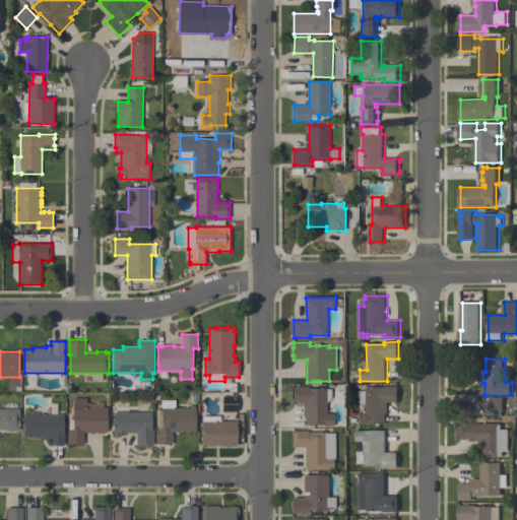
[(305,402),(295,402),(295,386),(310,386),(310,388),(328,388),(328,389),(332,389),(332,398),(328,402),(328,413),(335,413),(335,426),(327,426),(307,426),(307,415),(305,415),(305,402)]
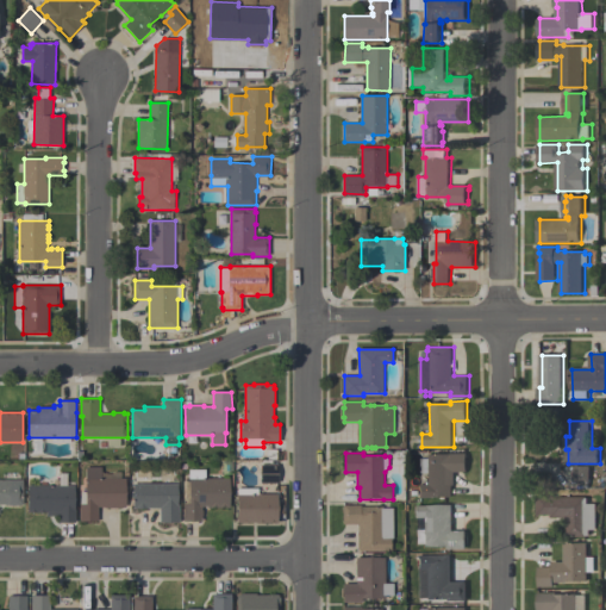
[(422,497),(420,484),(429,484),(429,473),(422,473),(422,459),(429,459),(429,454),(451,454),(451,453),(468,453),(468,472),(456,472),(456,485),(454,485),(454,497),(422,497)]
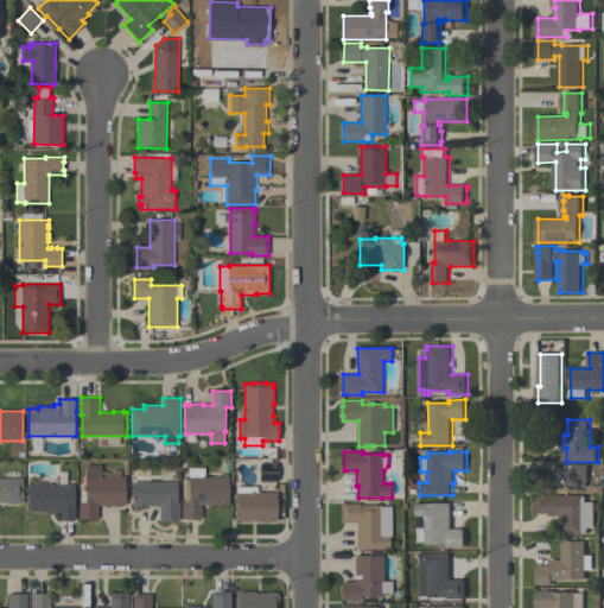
[(279,463),(279,481),(261,481),(261,463),(279,463)]
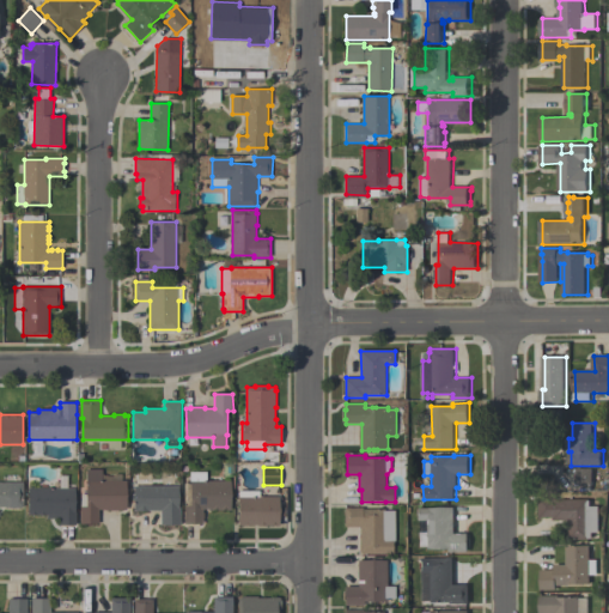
[(579,468),(595,468),(595,485),(579,485),(579,468)]
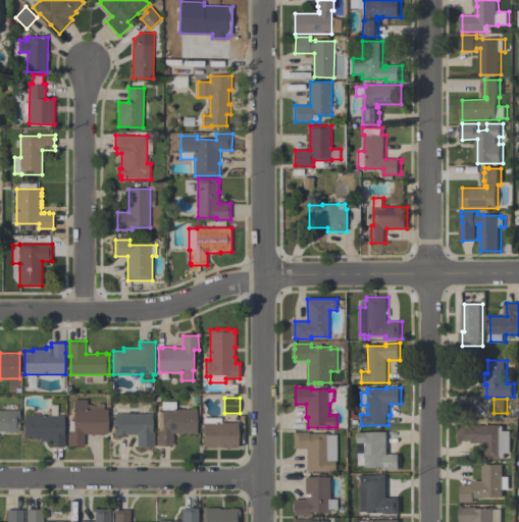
[(85,447),(69,447),(69,431),(70,431),(70,420),(74,420),(74,409),(74,400),(88,400),(88,409),(108,409),(108,434),(85,434),(85,447)]
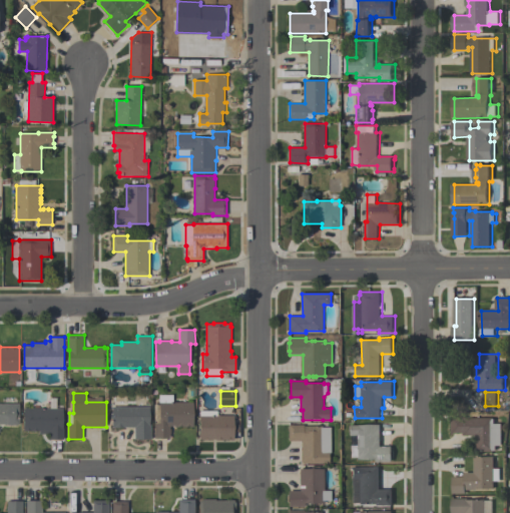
[(155,438),(155,424),(160,424),(160,394),(174,395),(174,402),(194,402),(194,427),(190,427),(187,427),(183,427),(180,427),(176,427),(176,426),(170,426),(170,429),(171,429),(171,434),(170,434),(170,439),(155,438)]
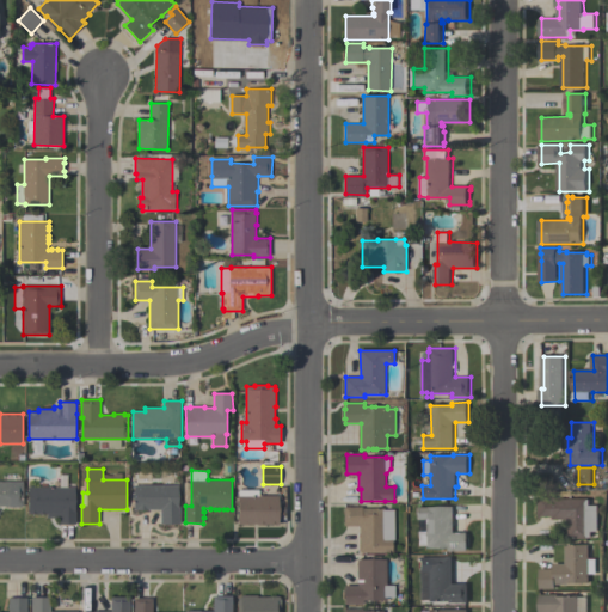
[(29,514),(29,487),(61,487),(61,475),(68,475),(68,487),(75,487),(75,510),(77,510),(77,525),(60,525),(60,518),(48,518),(48,514),(29,514)]
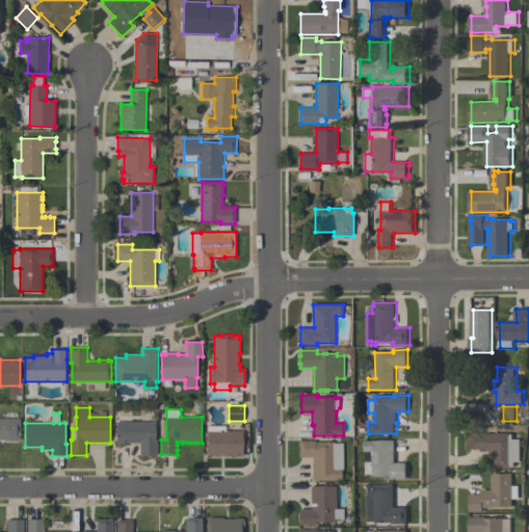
[(0,418),(21,419),(21,442),(7,442),(7,440),(0,440),(0,418)]
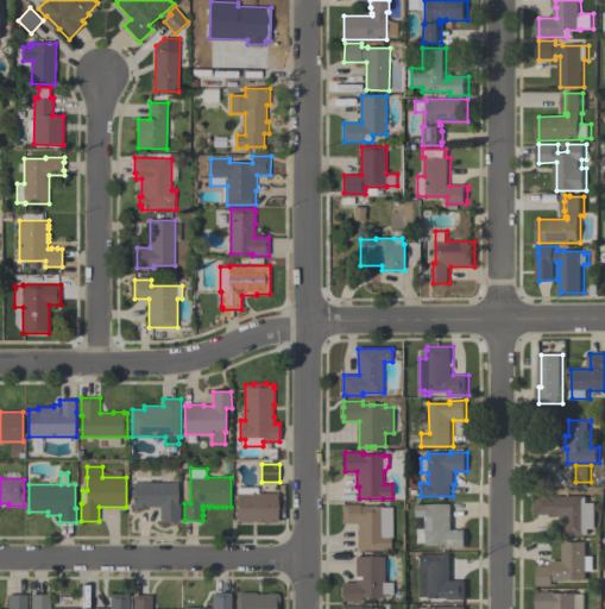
[(180,522),(161,521),(162,507),(147,507),(147,508),(137,508),(137,507),(133,507),(134,483),(178,483),(178,503),(180,503),(180,522)]
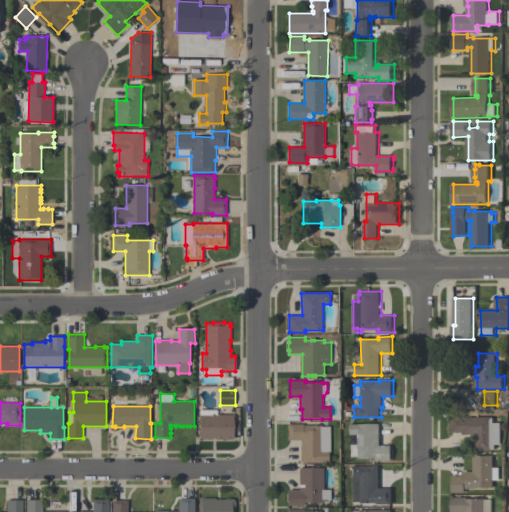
[(218,409),(218,414),(234,414),(234,422),(236,422),(236,432),(234,432),(234,439),(231,439),(228,439),(221,439),(219,439),(216,439),(216,438),(209,438),(209,440),(200,440),(200,409),(218,409)]
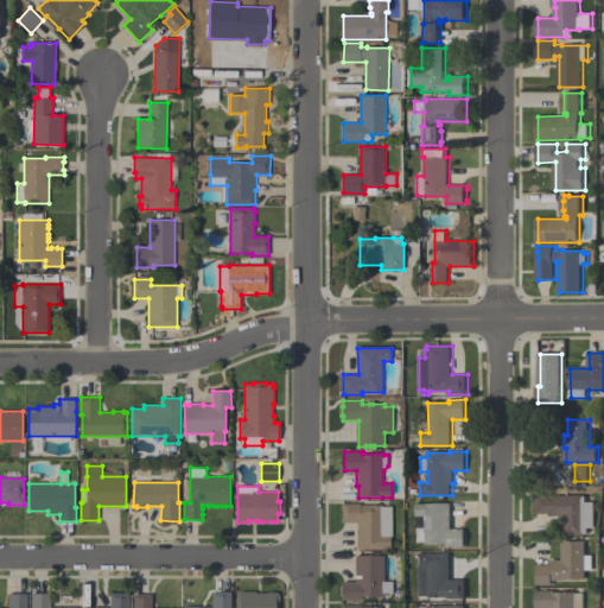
[(587,495),(587,501),(596,501),(596,529),(589,529),(590,534),(586,534),(586,536),(566,536),(566,515),(551,517),(551,513),(538,513),(538,495),(586,495),(587,495)]
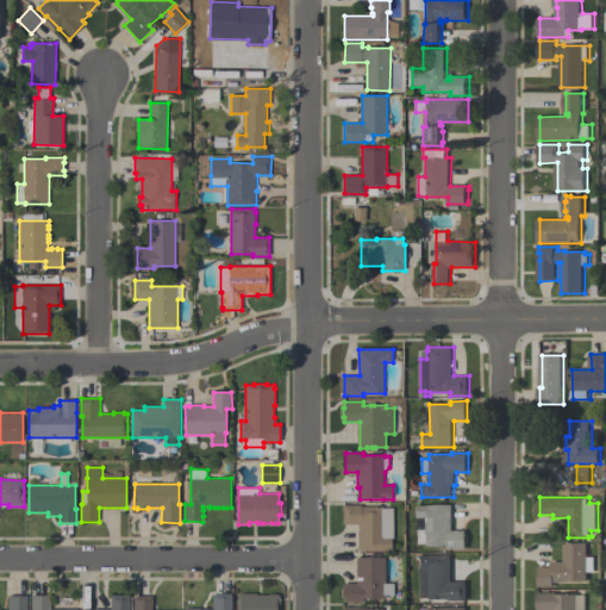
[(360,551),(360,524),(344,524),(344,505),(362,505),(362,506),(385,506),(385,509),(394,509),(394,539),(393,539),(393,551),(360,551)]
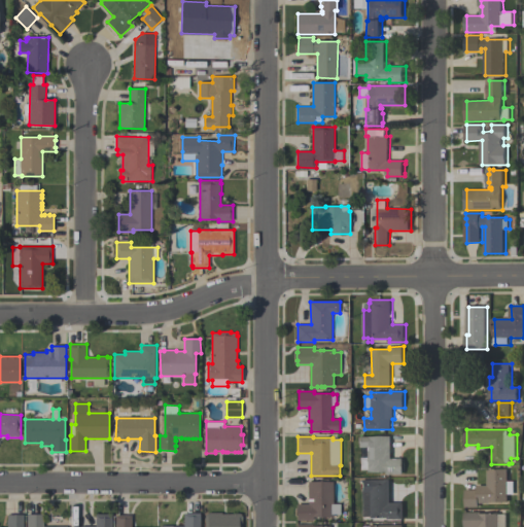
[(369,472),(369,469),(361,469),(361,458),(369,458),(369,448),(360,448),(360,436),(392,436),(392,458),(405,458),(405,475),(388,475),(388,472),(369,472)]
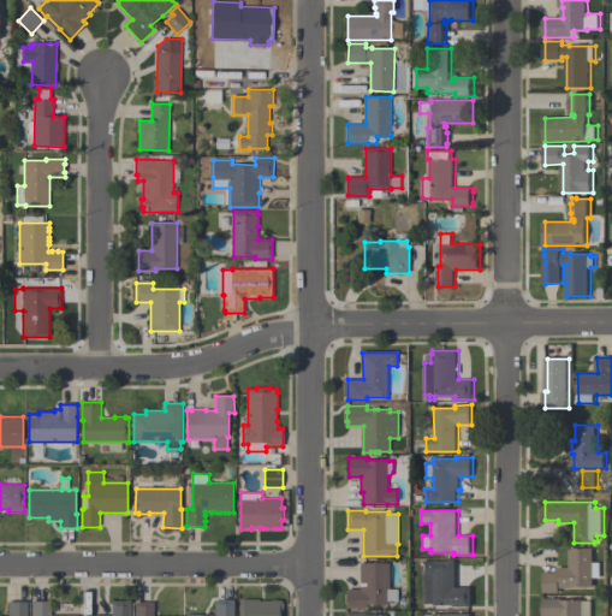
[(571,549),(595,549),(595,562),(601,562),(601,578),(594,578),(594,587),(574,587),(574,588),(560,588),(560,592),(545,593),(545,572),(559,572),(559,568),(571,568),(571,549)]
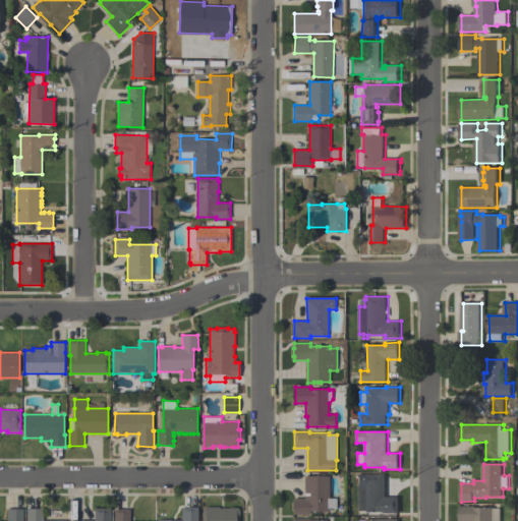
[(359,474),(382,474),(382,473),(387,473),(388,497),(400,497),(401,513),(385,513),(385,512),(366,512),(366,510),(359,511),(359,474)]
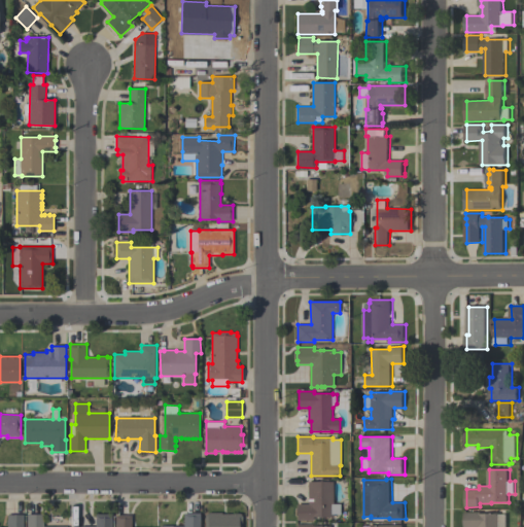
[(299,521),(299,504),(309,503),(309,482),(335,482),(335,504),(341,503),(341,515),(335,515),(335,517),(314,517),(314,521),(299,521)]
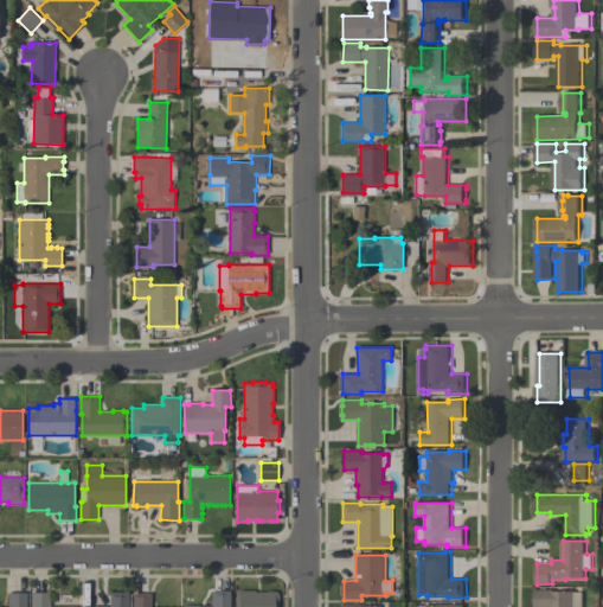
[(536,606),(536,589),(556,589),(556,592),(576,592),(576,606),(536,606)]
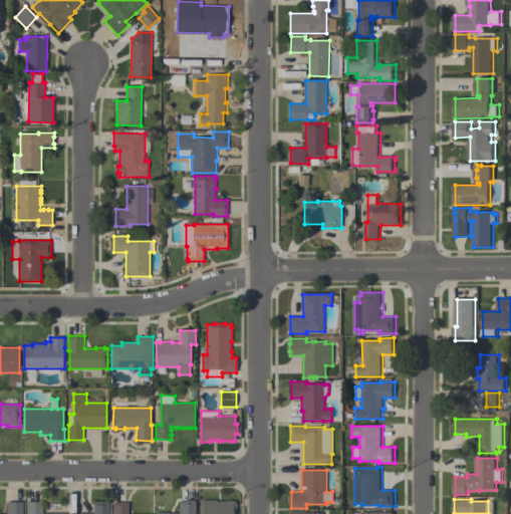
[(94,513),(94,500),(110,500),(110,513),(80,513),(94,513)]
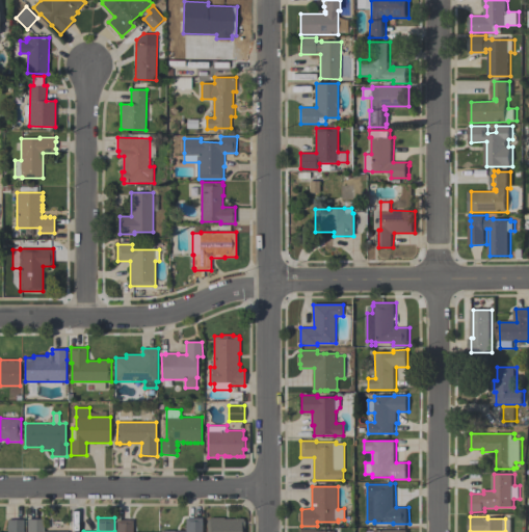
[(203,517),(203,531),(162,531),(165,531),(176,530),(176,531),(187,531),(187,519),(203,517)]
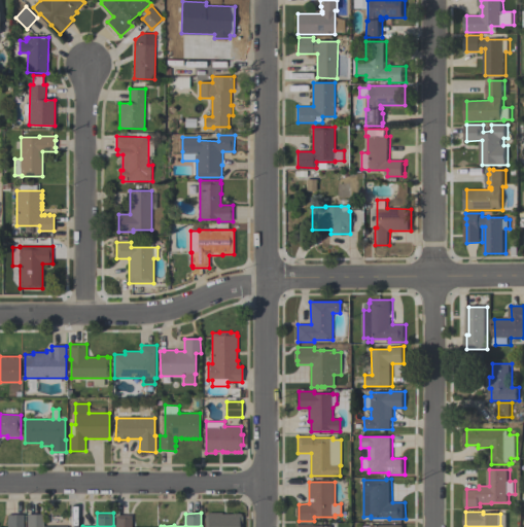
[(243,514),(243,526),(206,526),(206,514),(210,514),(210,513),(223,513),(223,514),(235,514),(241,514),(243,514)]
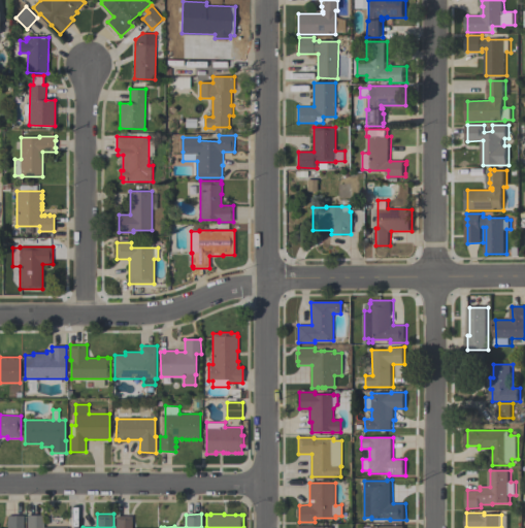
[(45,527),(68,527),(28,527),(28,515),(31,515),(31,516),(42,516),(42,515),(44,515),(45,527)]
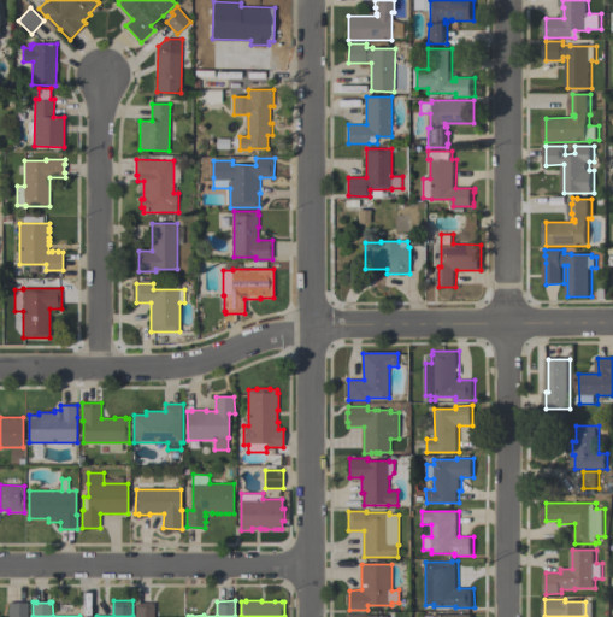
[(0,616),(3,616),(11,616),(11,615),(10,615),(10,609),(11,609),(11,603),(29,603),(29,616),(0,616)]
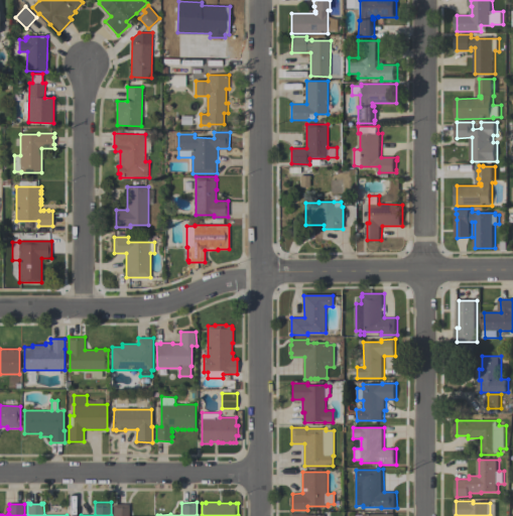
[(130,504),(130,515),(115,515),(115,504),(130,504)]
